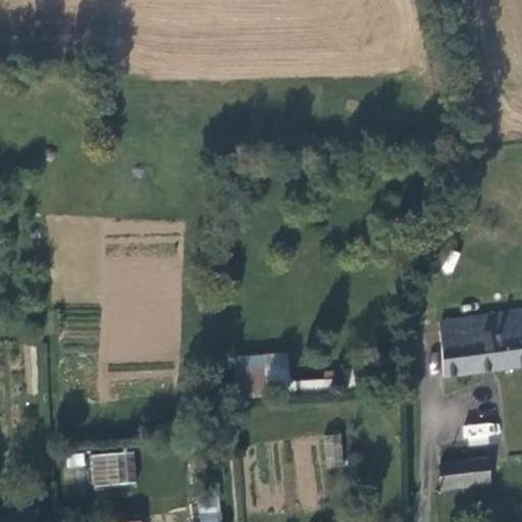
[(521,314),(439,324),(444,379),(521,368),(521,314)]
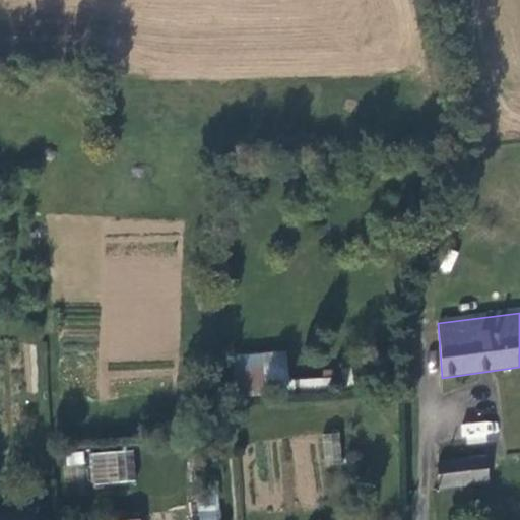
[(36,358),(27,359),(29,391),(38,390),(36,358)]
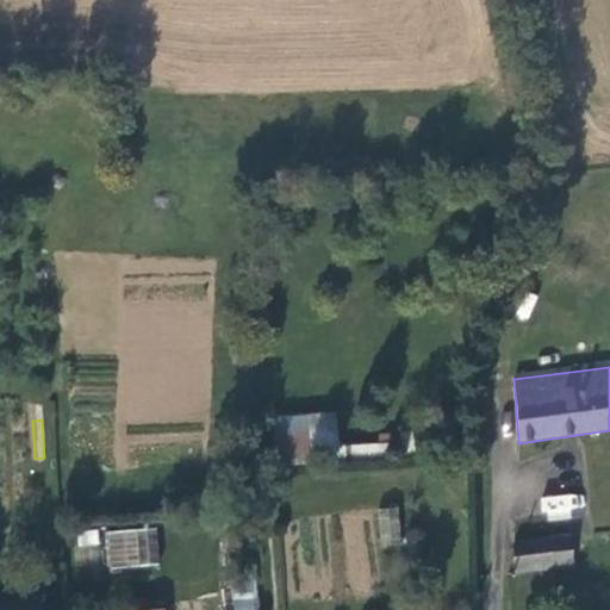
[(310,468),(307,421),(273,424),(277,470),(310,468)]
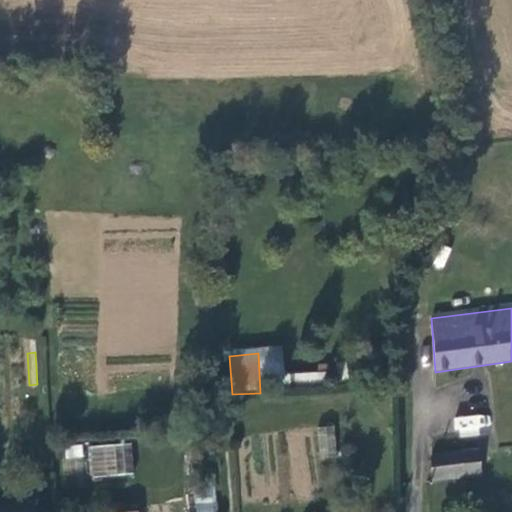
[(294,371),(294,380),(323,382),(323,372),(294,371)]
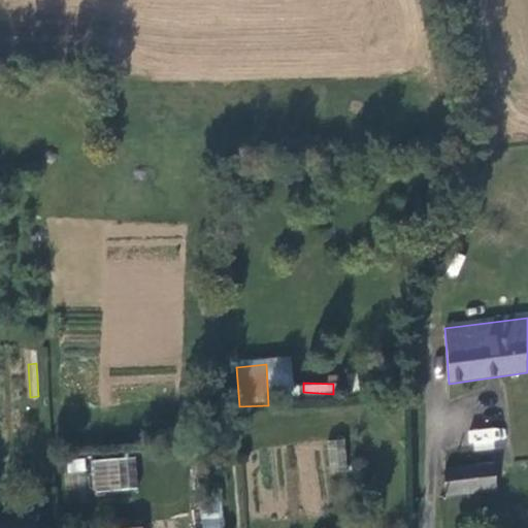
[(504,426),(468,429),(470,451),(505,448),(504,426)]
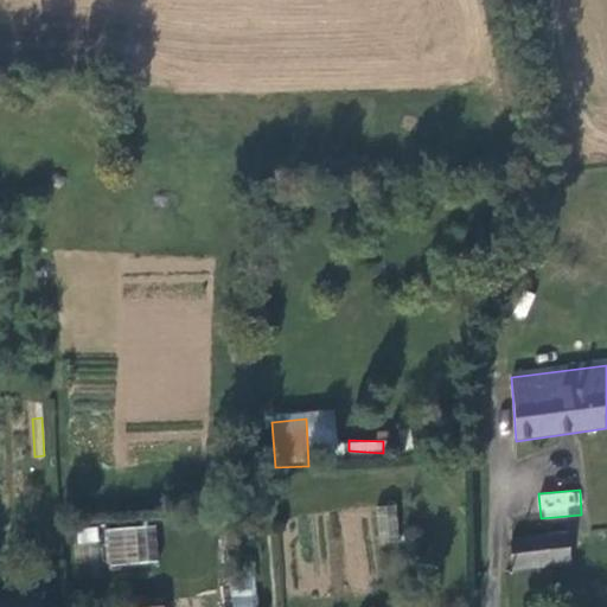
[(396,505),(375,506),(377,542),(400,541),(396,505)]
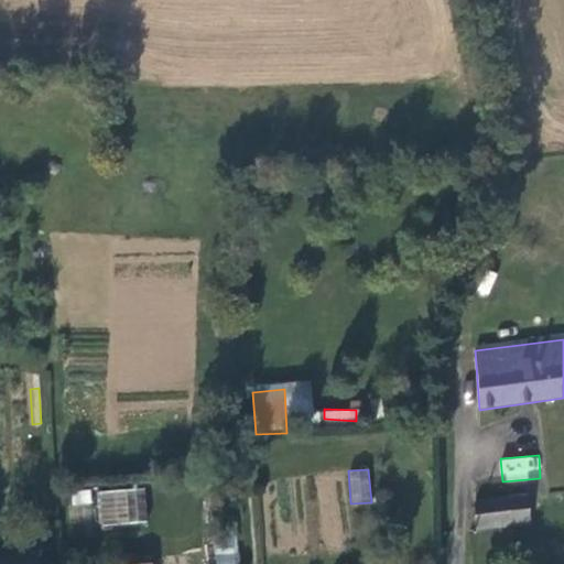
[(97,525),(145,525),(145,489),(97,489),(97,525)]
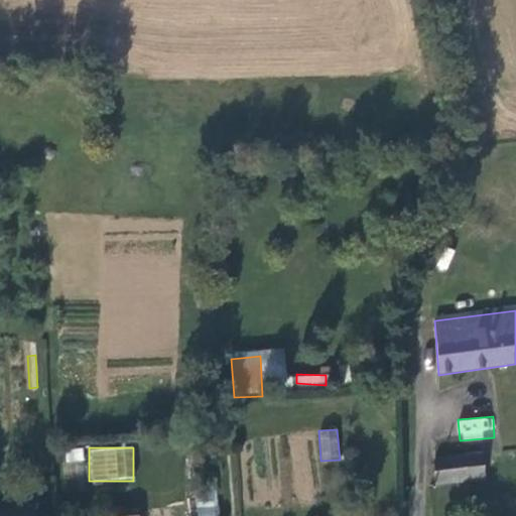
[(481,455),(433,460),(432,488),(486,481),(481,455)]
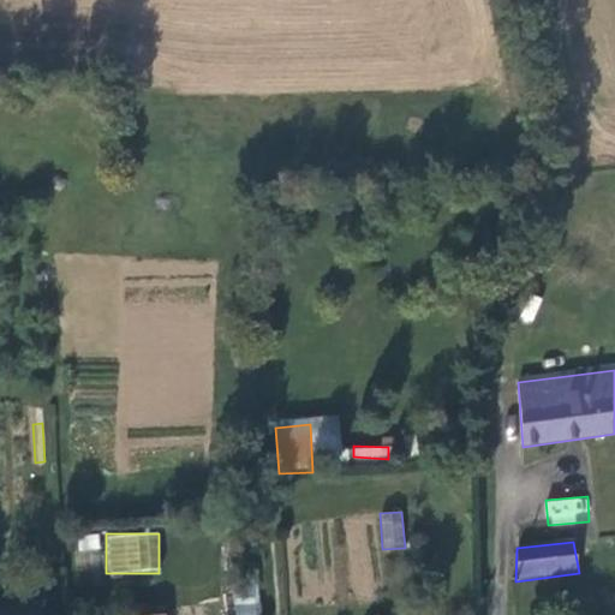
[(234,614),(260,614),(256,581),(231,585),(234,614)]
